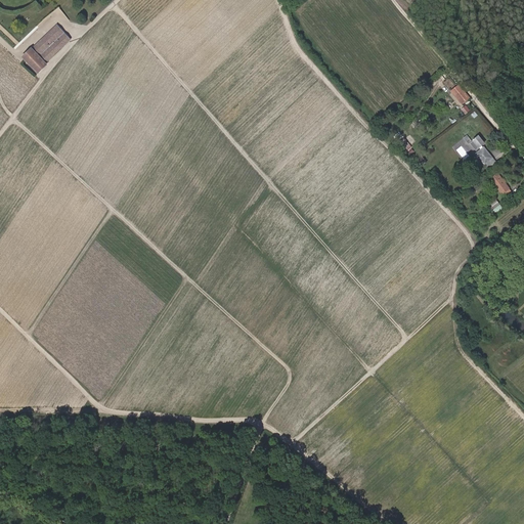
[(36,72),(71,40),(57,26),(23,57),(36,72)]
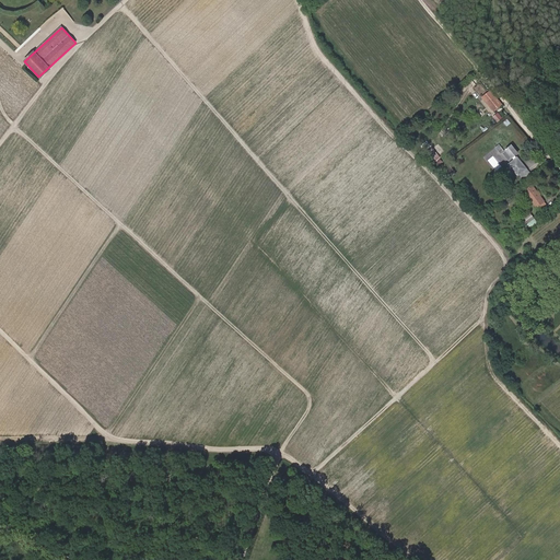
[(502,104),(491,91),(482,97),(493,111),(500,105),(502,104)]
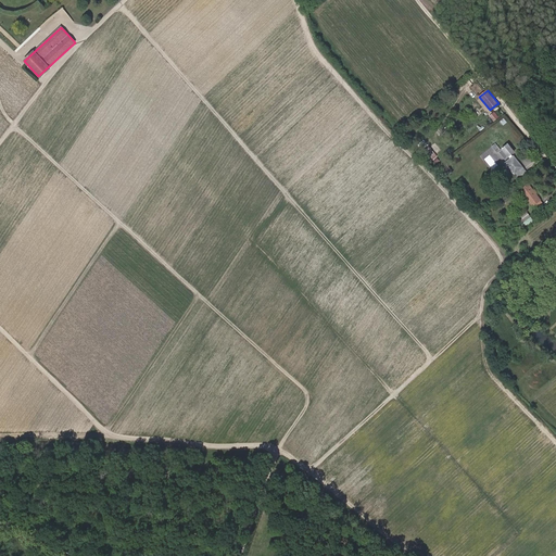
[(429,146),(424,150),(431,160),(437,156),(429,146)]
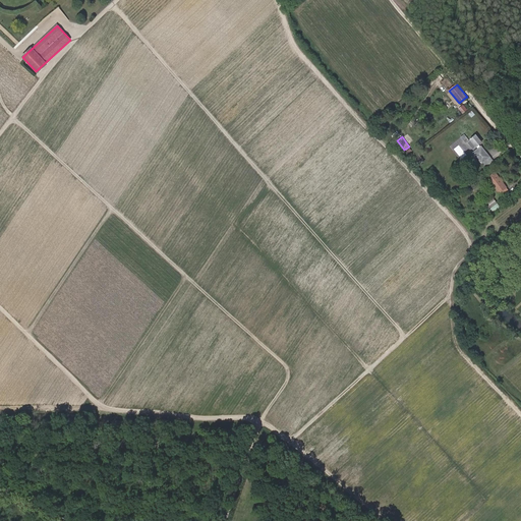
[(467,138),(464,140),(467,143),(468,142),(473,149),(476,146),(478,149),(473,153),(482,164),(490,157),(481,147),(480,147),(478,145),(481,142),(476,136),(469,140),(467,138)]
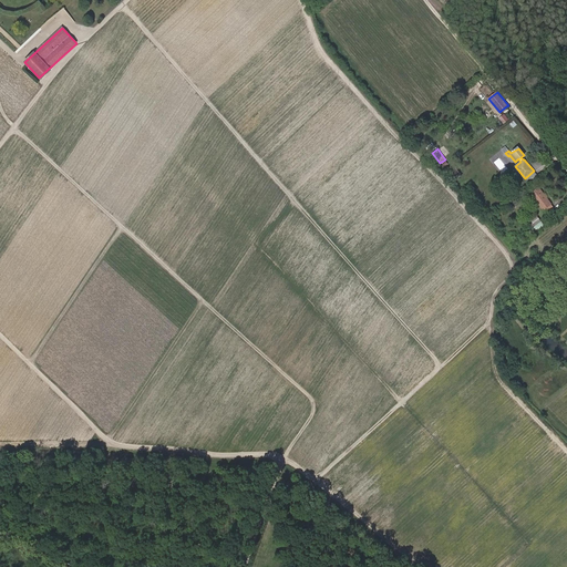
[(456,167),(450,172),(456,179),(462,175),(456,167)]
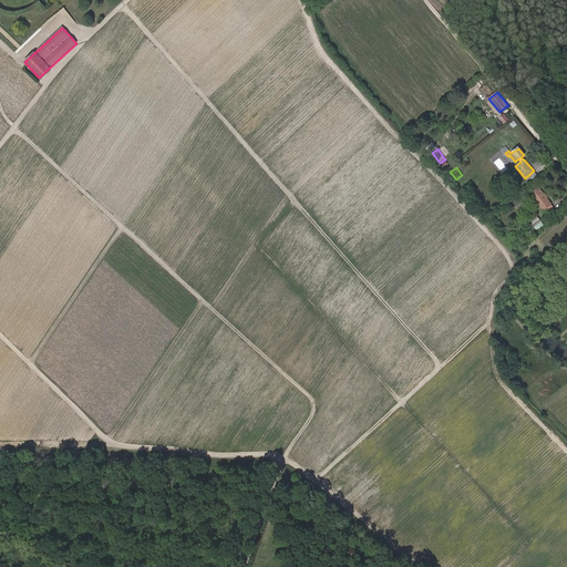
[(534,171),(525,178),(528,182),(537,175),(534,171)]
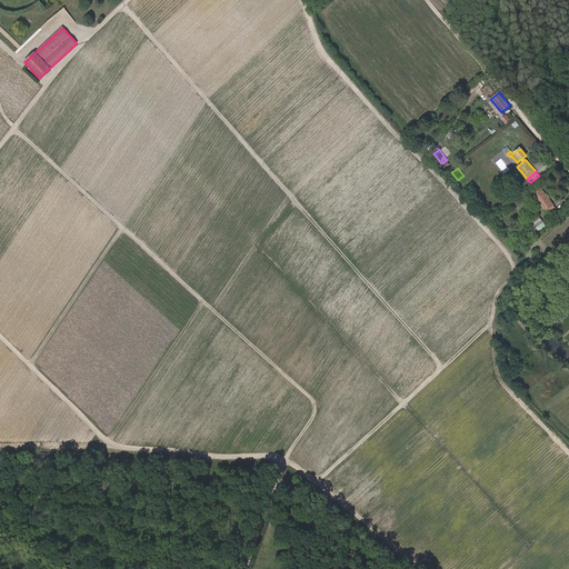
[(533,196),(539,203),(545,210),(553,205),(541,188),(533,195),(533,196)]
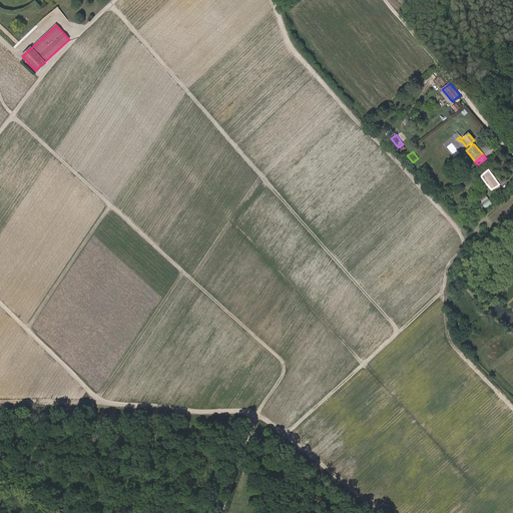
[(499,184),(491,189),(494,193),(501,188),(499,184)]
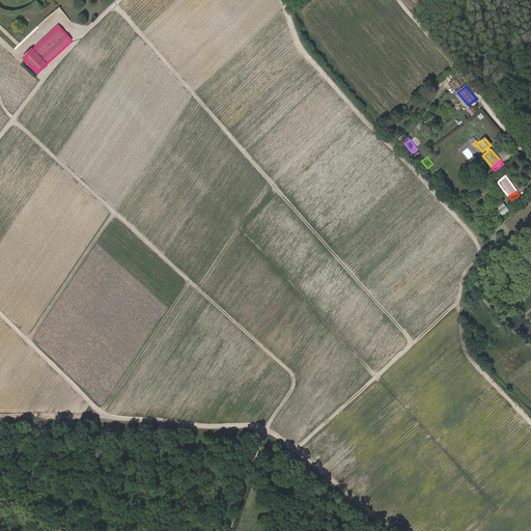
[(497,212),(505,205),(503,201),(494,208),(497,212)]
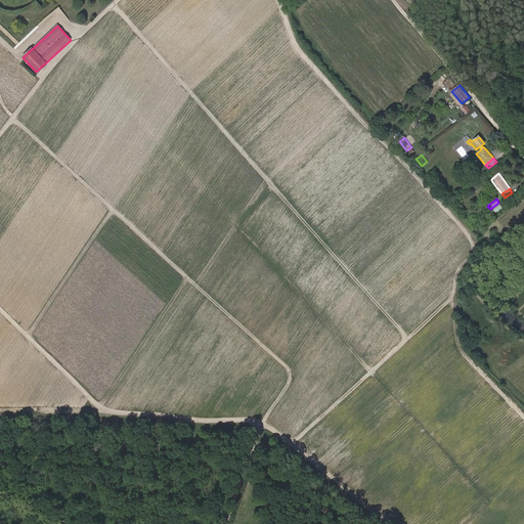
[(500,205),(498,203),(490,209),(492,212),(500,205)]
